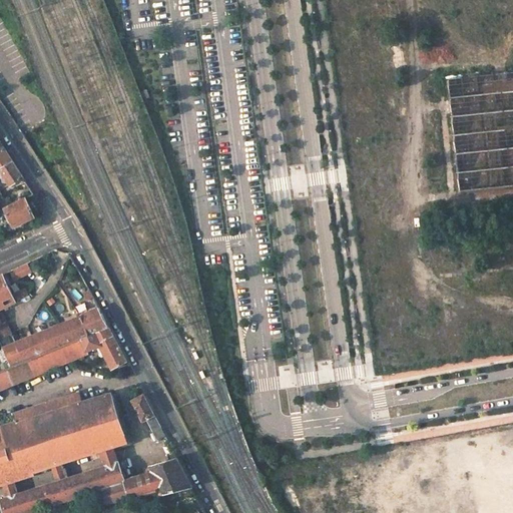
[(512,71),(451,78),(461,191),(512,186),(512,71)]
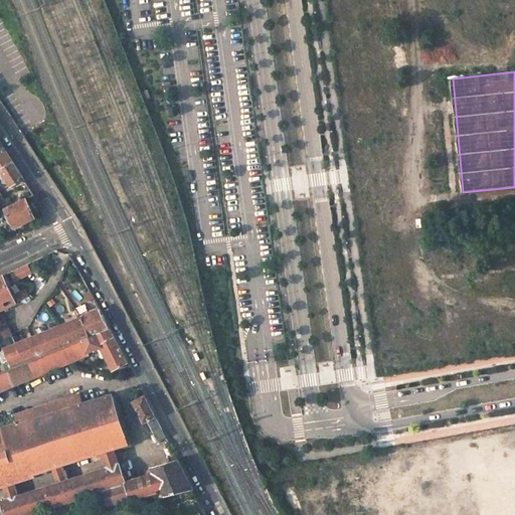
[(8,153),(1,142),(0,142),(0,169),(14,162),(8,153)]
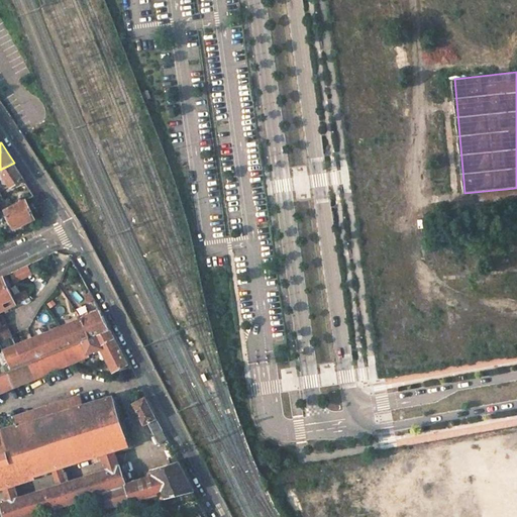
[(14,163),(0,170),(0,176),(2,179),(7,176),(13,186),(24,179),(18,170),(14,163)]
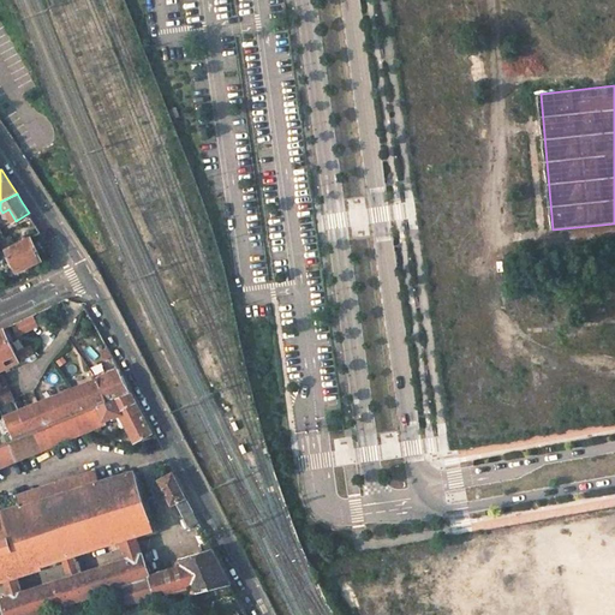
[(9,209),(3,213),(10,225),(16,221),(9,209)]
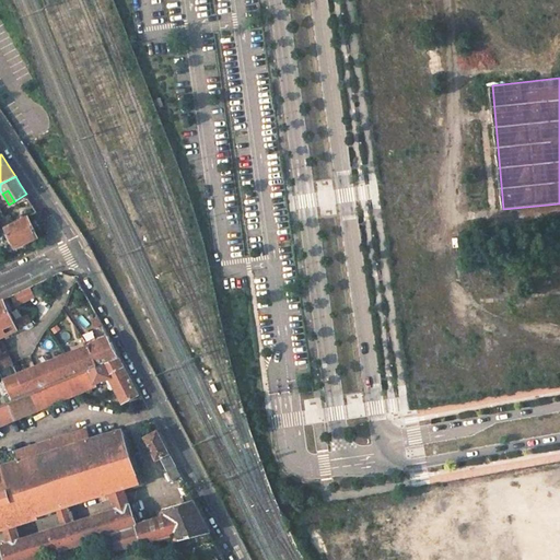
[(32,216),(38,212),(28,197),(22,201),(32,216)]
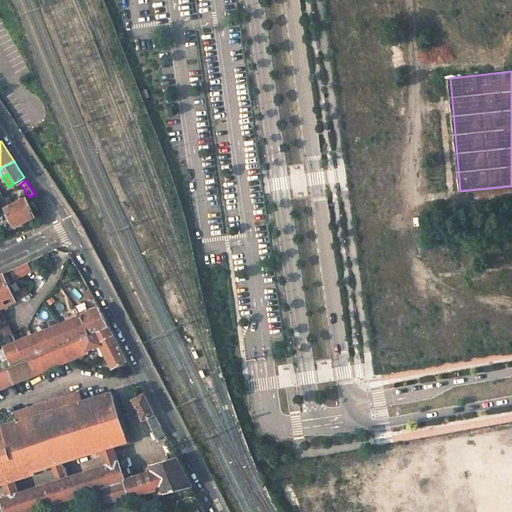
[(36,217),(26,198),(6,209),(14,227),(36,217)]
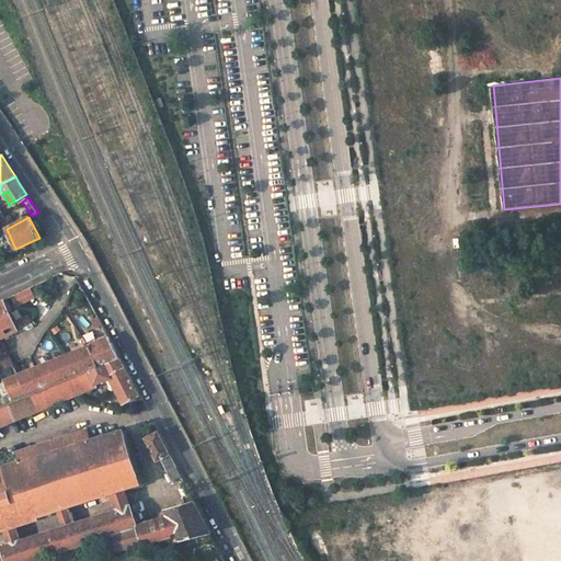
[(32,288),(16,296),(21,305),(36,297),(32,288)]
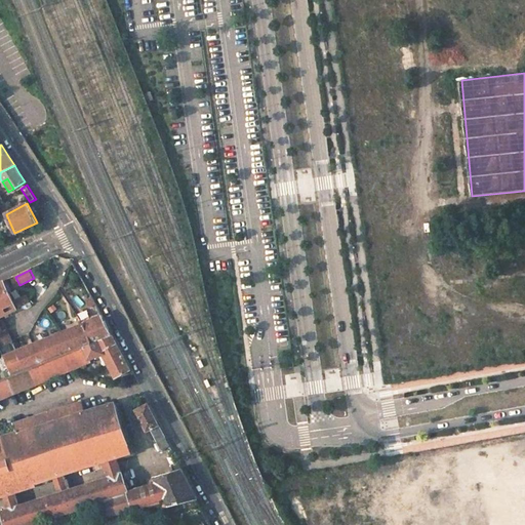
[(0,316),(17,309),(4,281),(0,282),(0,316)]
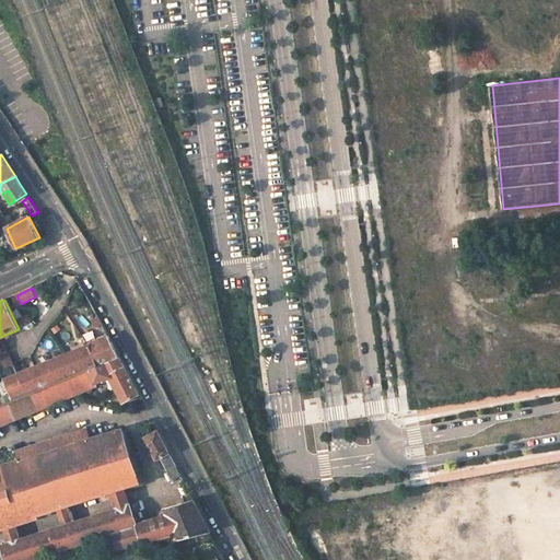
[(109,336),(89,345),(98,366),(120,358),(109,336)]
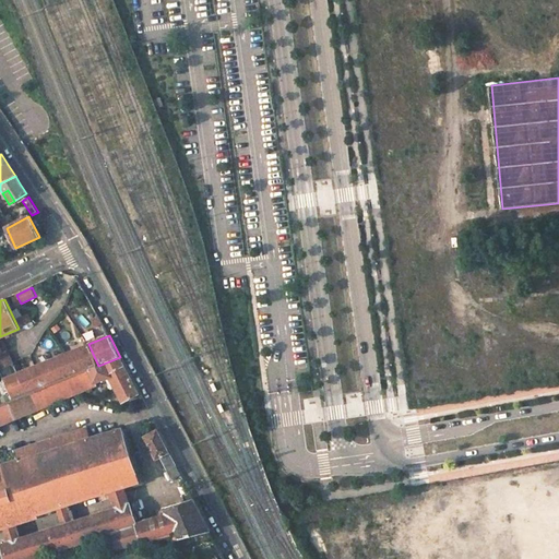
[(88,344),(64,354),(75,376),(98,366),(88,344)]
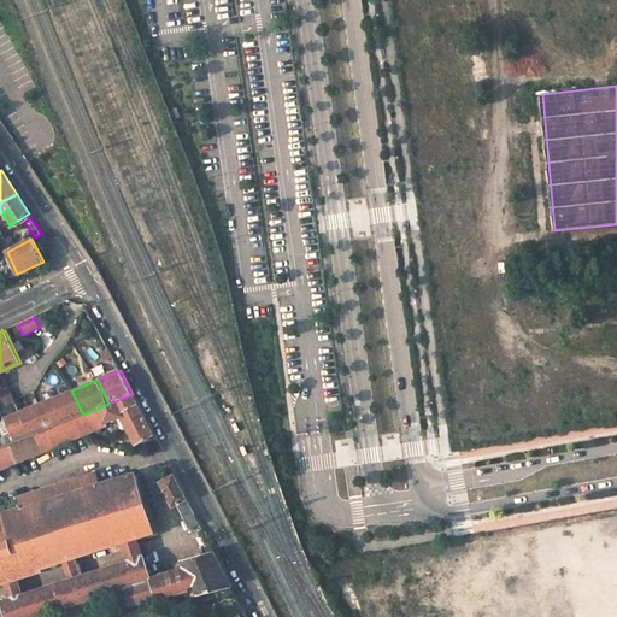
[(0,391),(0,411),(15,442),(33,435),(23,411),(13,416),(3,391),(0,391)]
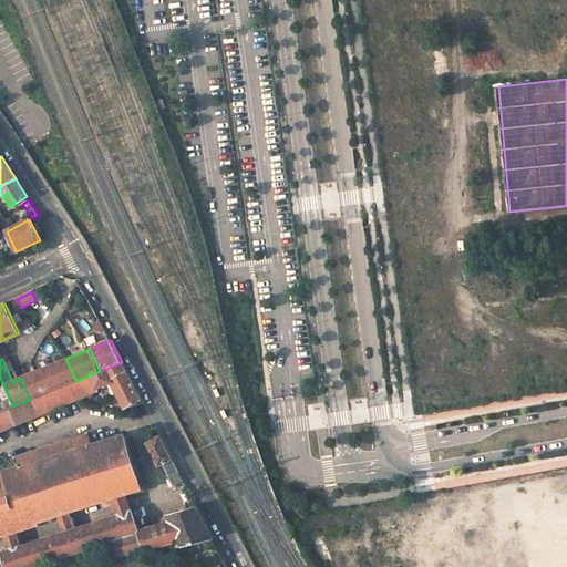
[(65,359),(39,371),(48,393),(73,382),(76,381),(65,359)]
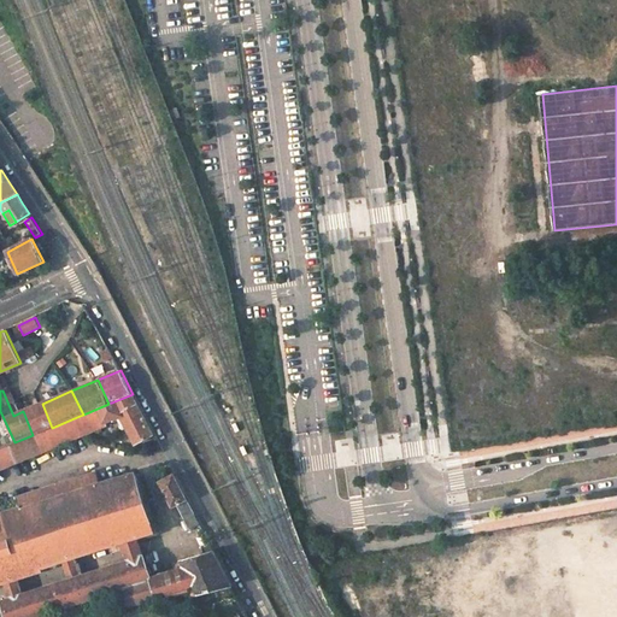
[(122,416),(136,445),(154,435),(144,415),(133,394),(109,404),(83,415),(80,416),(86,435),(107,425),(106,422),(122,416)]
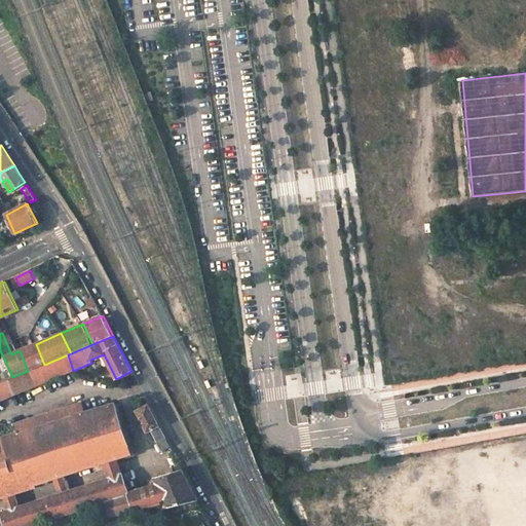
[(36,344),(20,350),(28,371),(44,365),(36,344)]
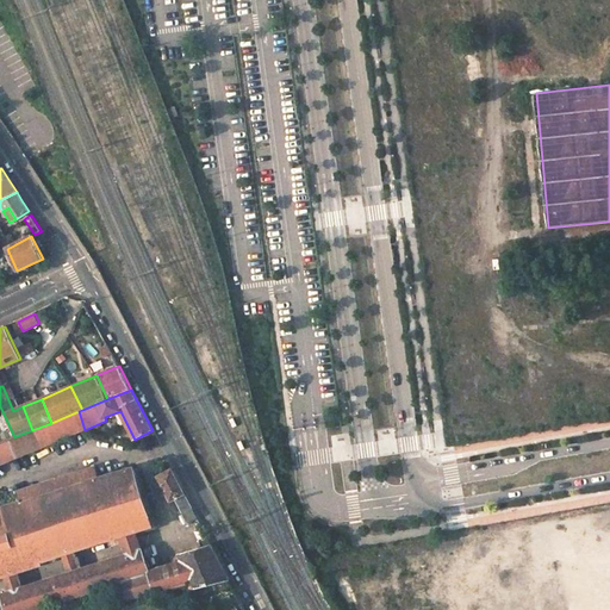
[(32,430),(14,437),(0,443),(0,464),(85,430),(79,411),(51,423),(32,430)]
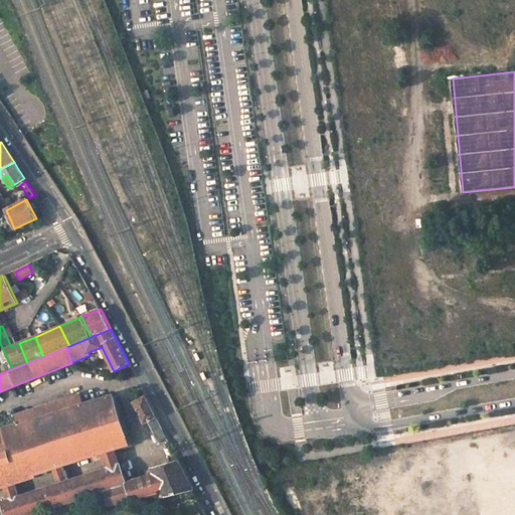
[(12,415),(15,424),(18,423),(19,424),(83,404),(80,394),(12,415)]
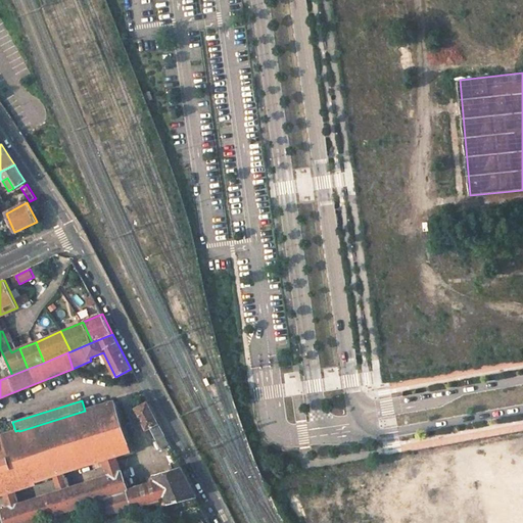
[(153,400),(138,408),(150,429),(164,422),(153,400)]
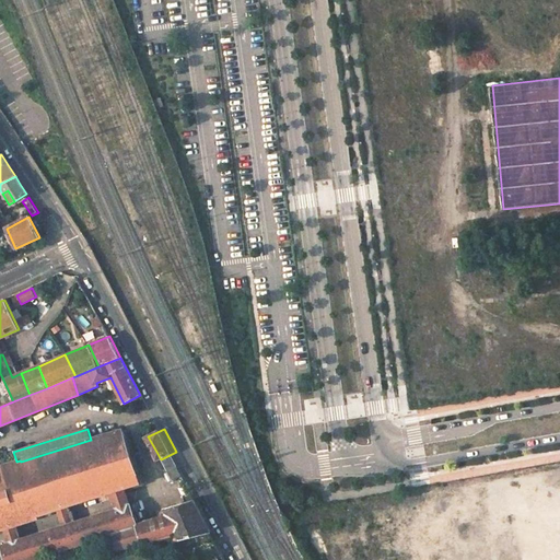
[(109,492),(125,487),(140,482),(123,430),(91,440),(21,462),(20,461),(16,462),(0,466),(0,529),(6,528),(15,525),(38,517),(38,514),(57,509),(67,505),(109,492)]
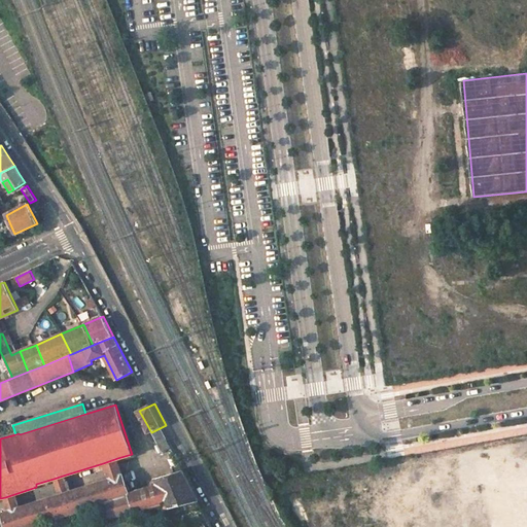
[(153,431),(163,453),(177,448),(164,427),(153,431)]
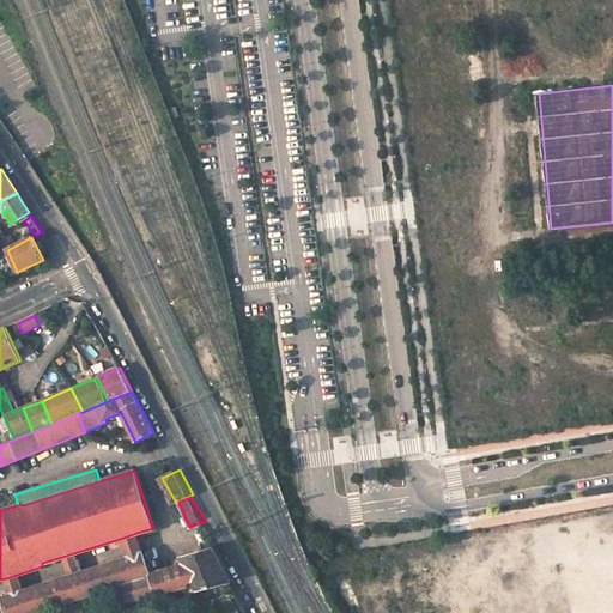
[(137,533),(120,539),(127,558),(143,553),(137,533)]
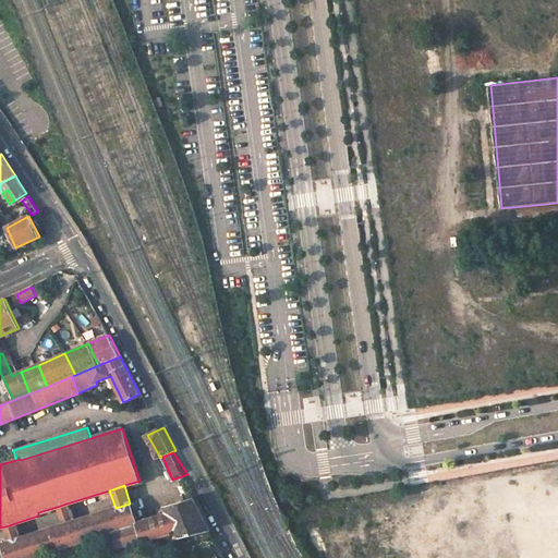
[(209,530),(193,498),(165,507),(167,513),(136,523),(133,510),(137,509),(136,502),(131,505),(130,504),(116,508),(72,521),(63,524),(21,537),(10,541),(2,543),(7,557),(29,557),(109,534),(113,549),(134,544),(136,548),(144,546),(143,542),(153,540),(156,555),(178,549),(174,538),(209,530)]
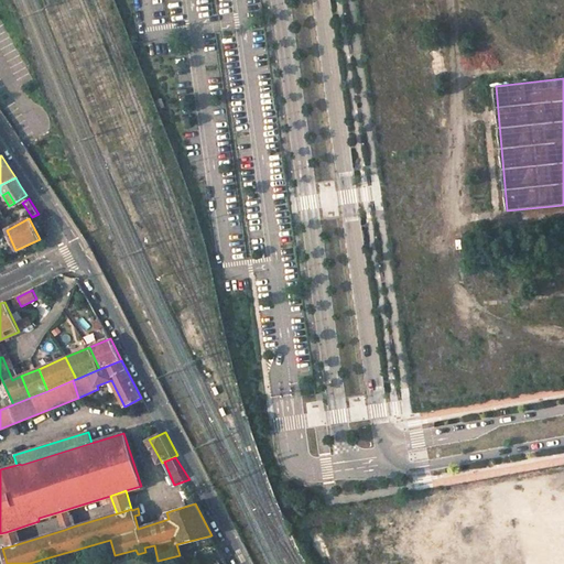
[(67,509),(57,512),(64,530),(73,527),(67,509)]
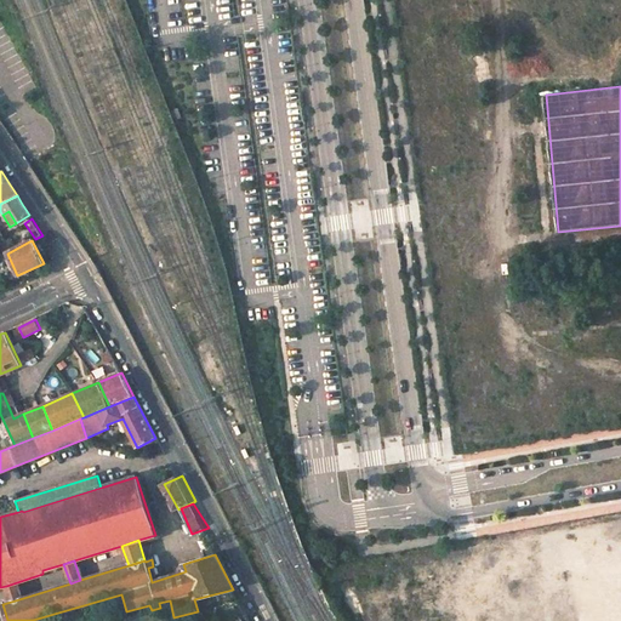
[(17,582),(6,586),(11,602),(23,598),(17,582)]
